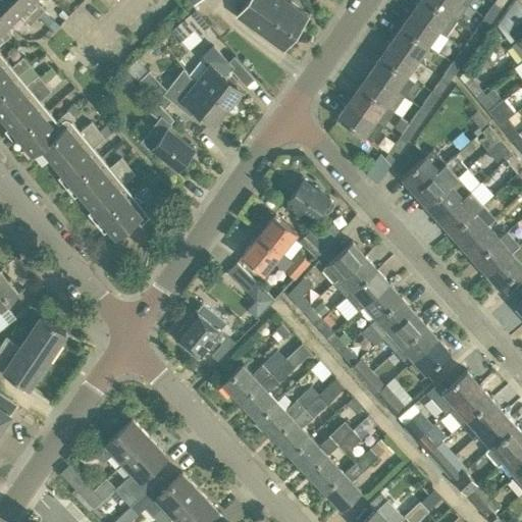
[(0,0),(0,115),(33,154),(41,147),(115,237),(125,228),(129,225),(137,219),(141,223),(151,215),(147,211),(153,206),(158,201),(151,193),(140,202),(123,183),(135,173),(121,157),(109,166),(94,147),(105,138),(99,131),(92,121),(81,131),(72,121),(75,119),(72,115),(68,110),(56,119),(41,101),(52,91),(50,89),(45,82),(39,74),(27,84),(19,74),(31,65),(23,56),(12,66),(0,51),(0,45),(11,36),(4,29),(19,14),(30,25),(31,24),(38,16),(45,10),(35,0),(0,0)]
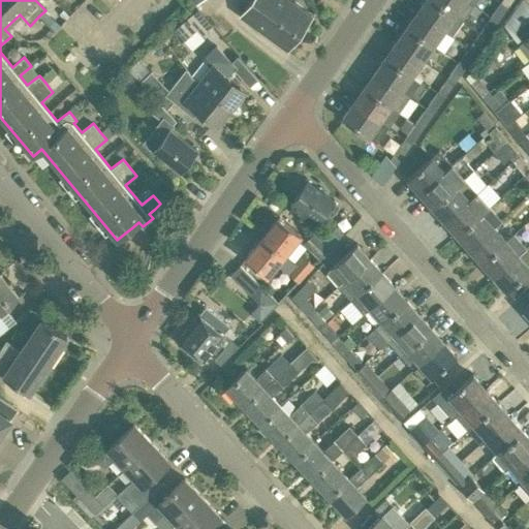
[(299,32),(253,0),(252,0),(242,17),(287,49),(299,32)]
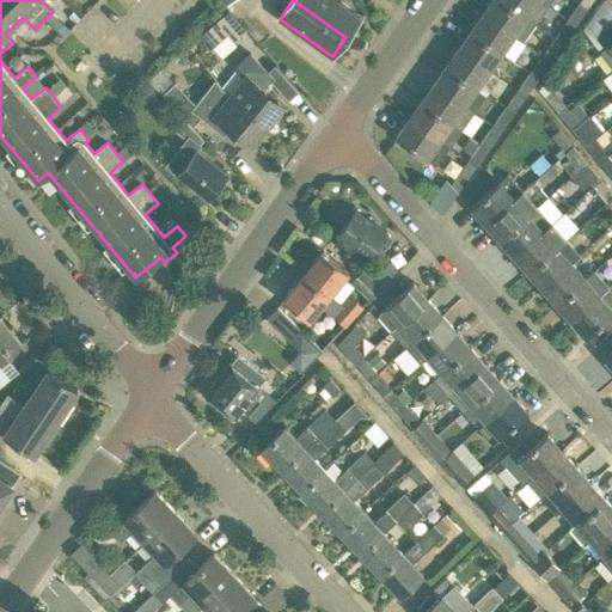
[(293,0),(346,37),(360,18),(334,0),(293,0)]
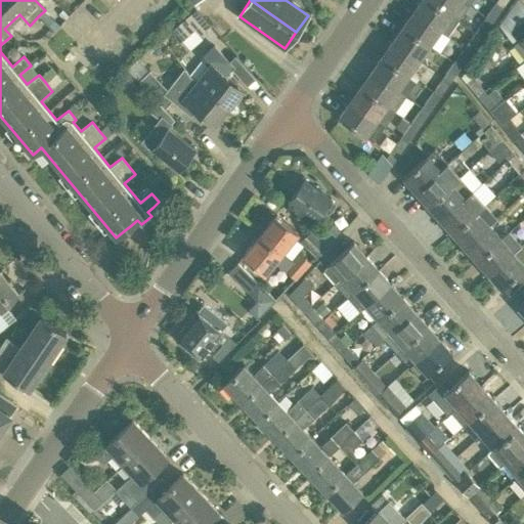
[(459,20),(430,0),(421,0),(413,11),(440,30),(448,36),(459,20)]
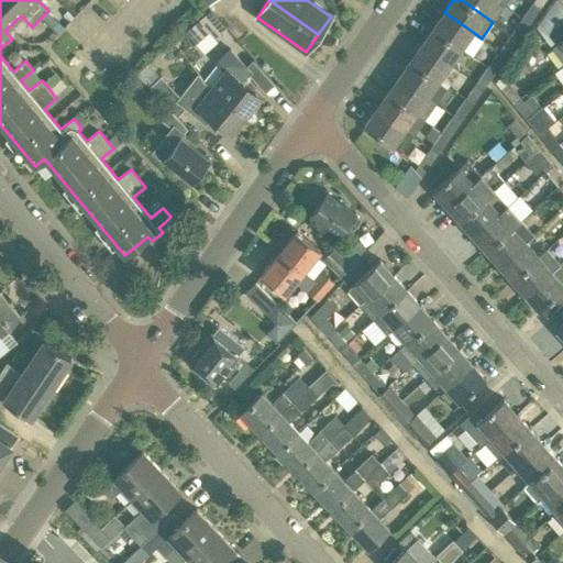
[(505,6),(496,0),(462,0),(493,22),(505,6)]
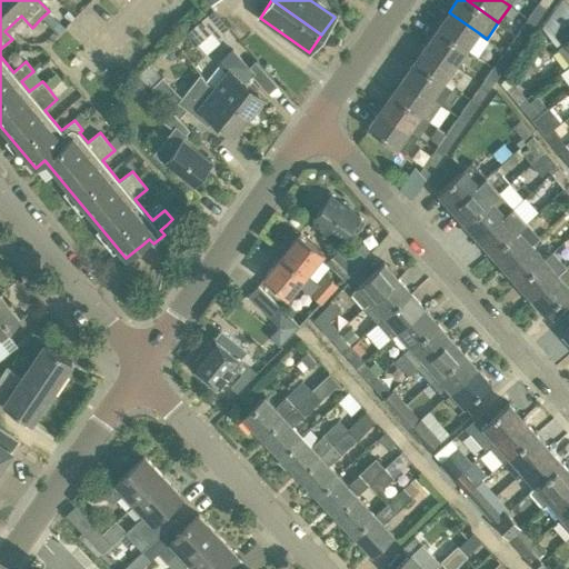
[(558,48),(562,45),(553,33),(568,20),(568,5),(565,0),(560,0),(541,27),(558,48)]
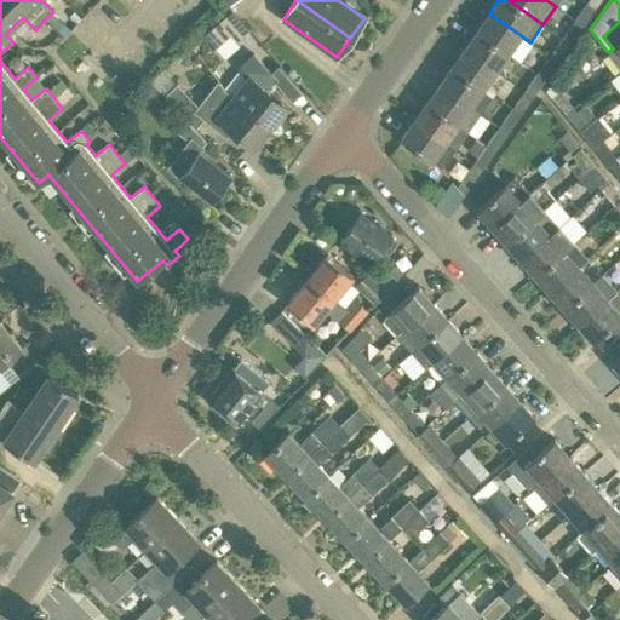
[(595,9),(585,3),(573,21),(583,27),(595,9)]
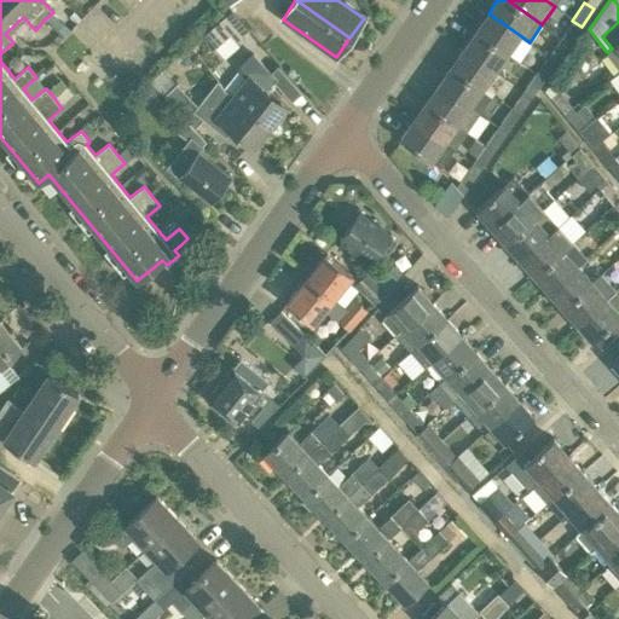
[(219,44),(224,39),(230,34),(236,41),(249,30),(231,10),(207,30),(219,44)]
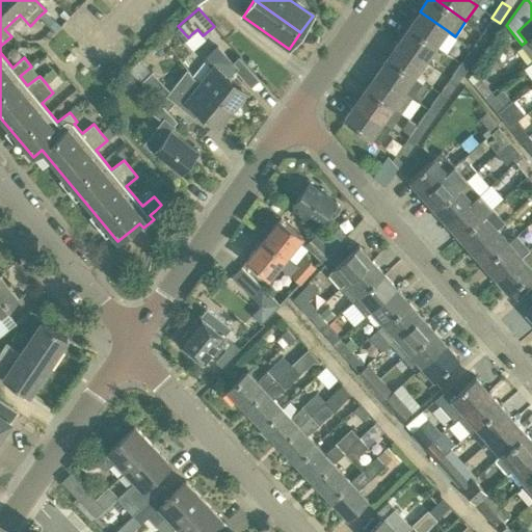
[(447,30),(420,11),(409,26),(436,45),(447,30)]
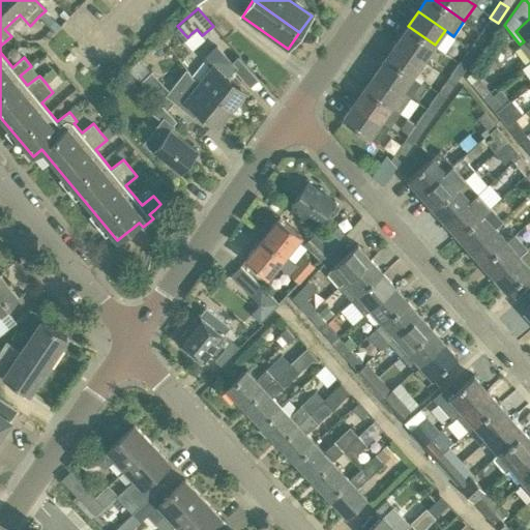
[(490,18),(479,33),(487,38),(498,23),(490,18)]
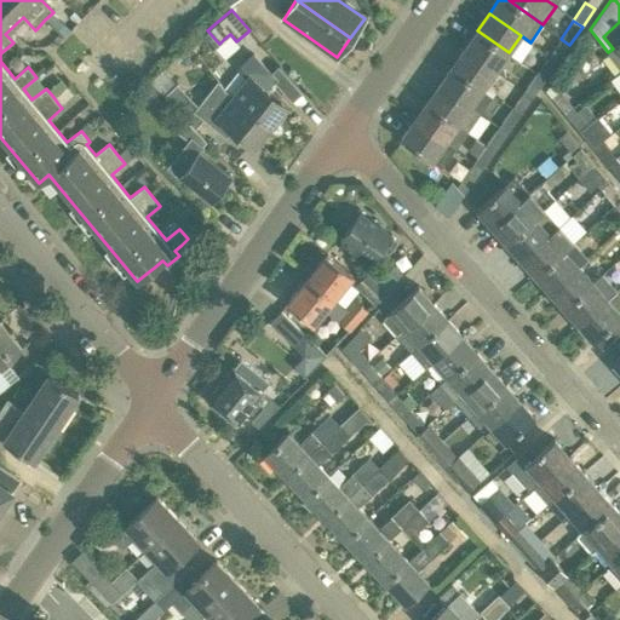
[(619,68),(619,22),(603,36),(613,49),(608,52),(619,68)]
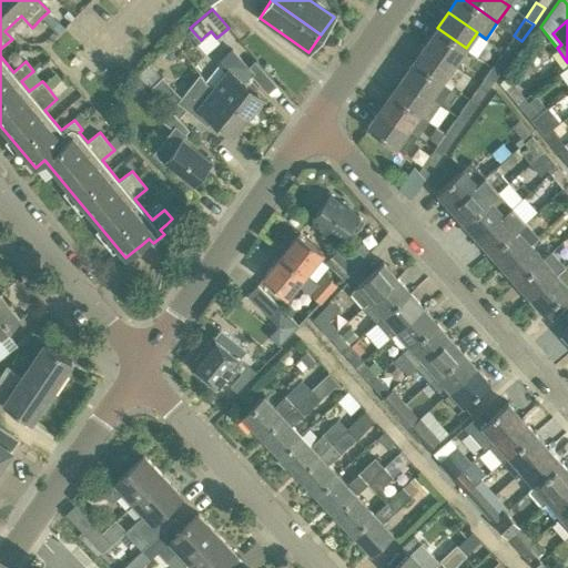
[(437,28),(426,44),(454,64),(466,48),(437,28)]
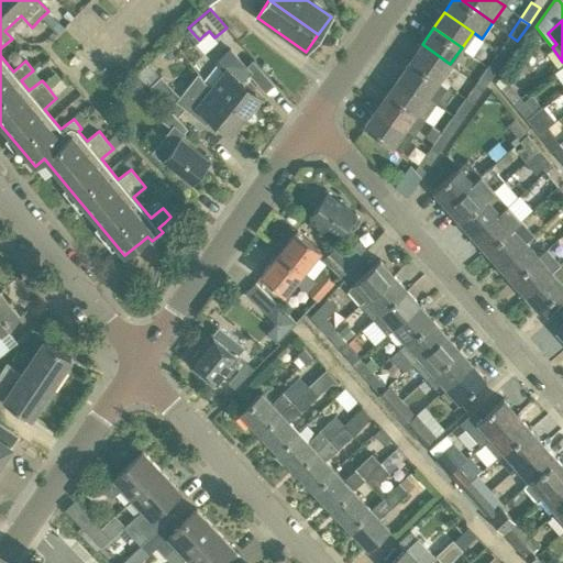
[(517,41),(509,35),(497,51),(506,56),(517,41)]
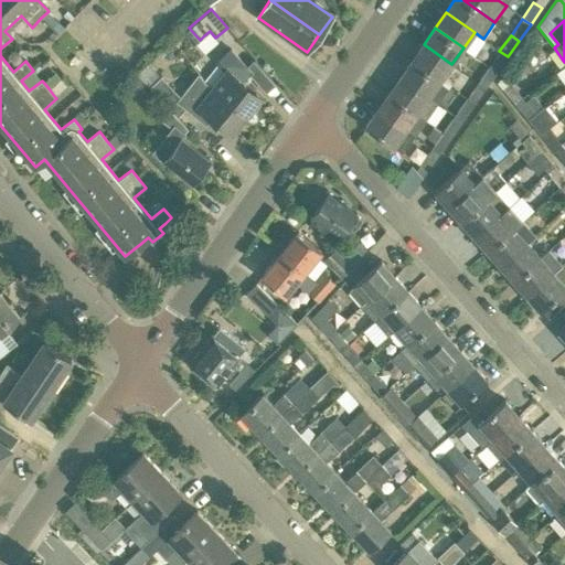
[(451,64),(424,44),(412,61),(449,86),(460,71),(451,64)]
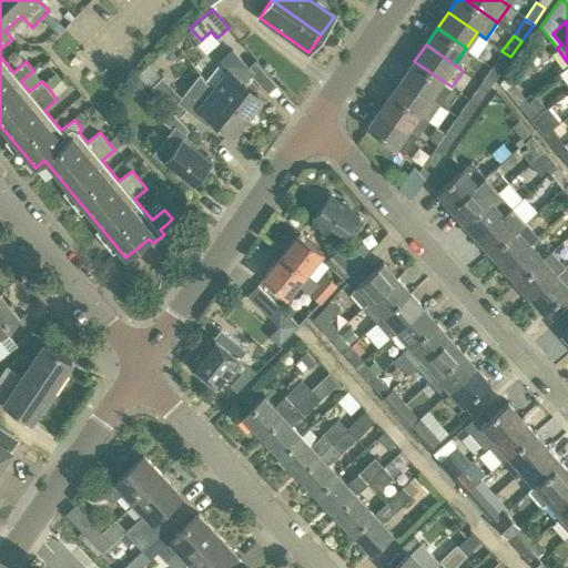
[(232,48),(217,61),(226,70),(213,87),(249,114),(263,95),(245,81),(253,71),(232,48)]
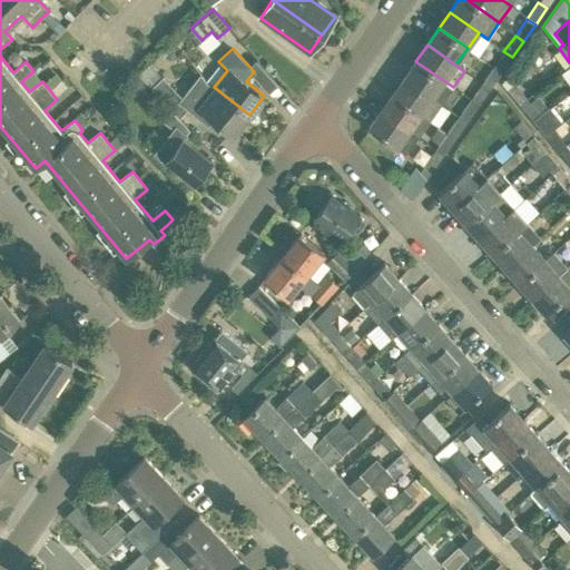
[(512,57),(503,51),(492,67),(501,74),(512,57)]
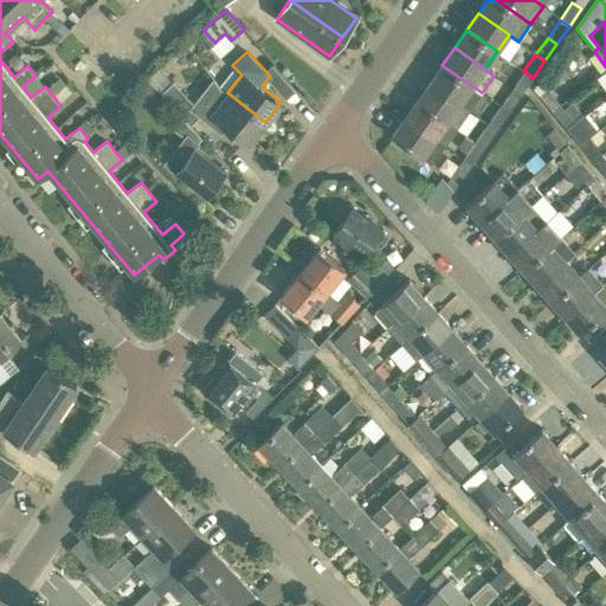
[(442,65),(430,82),(469,110),(482,92),(442,65)]
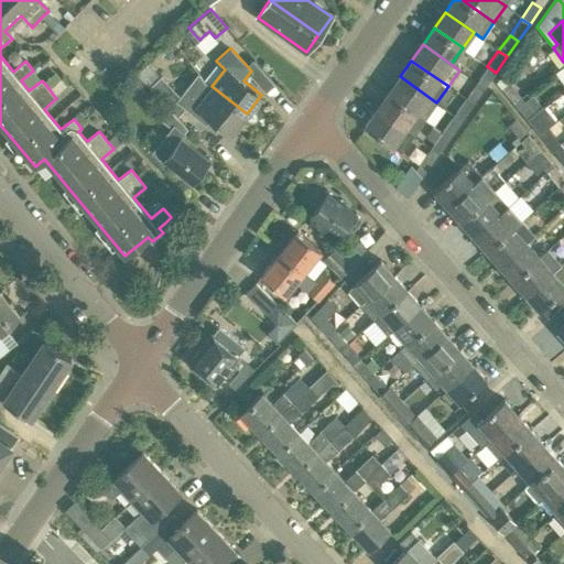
[(487,66),(476,83),(485,88),(496,73),(487,66)]
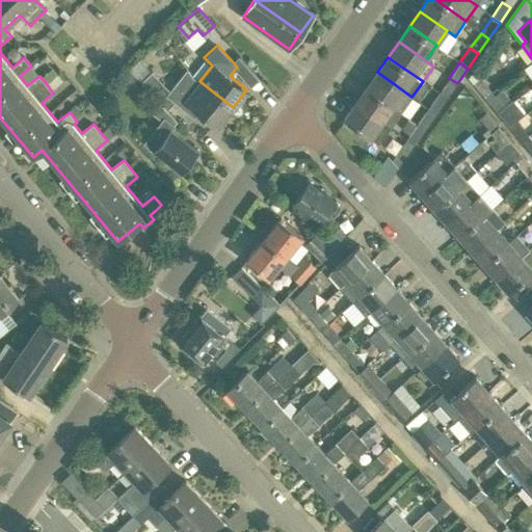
[(485,98),(493,91),(474,70),(469,78),(485,98)]
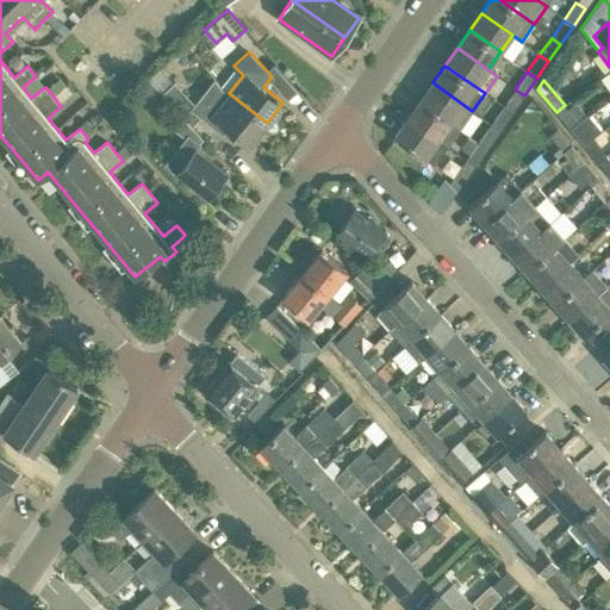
[(148,81),(137,91),(147,101),(157,91),(148,81)]
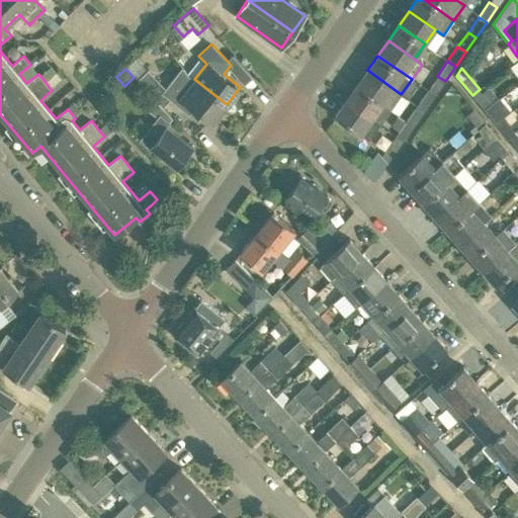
[(227,104),(194,79),(187,89),(175,79),(167,89),(148,69),(137,79),(156,99),(173,117),(176,121),(189,103),(212,122),(227,104)]
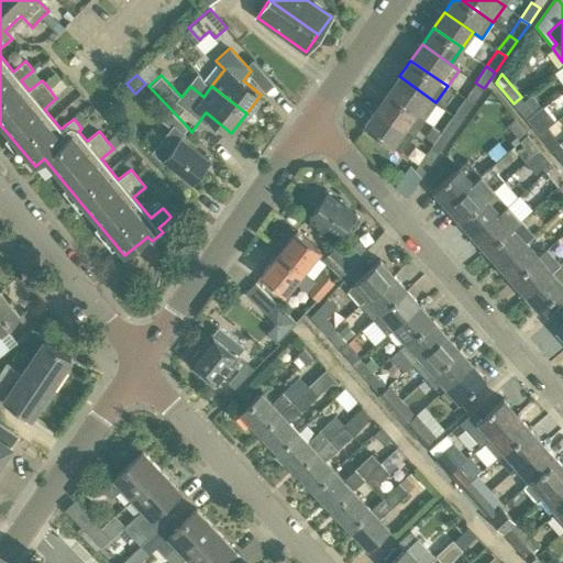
[(399,76),(387,92),(424,118),(435,102),(399,76)]
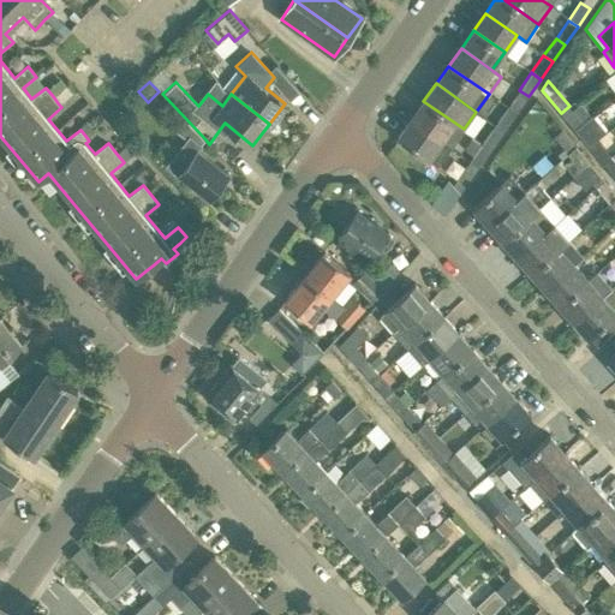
[(529,96),(519,90),(506,108),(515,115),(529,96)]
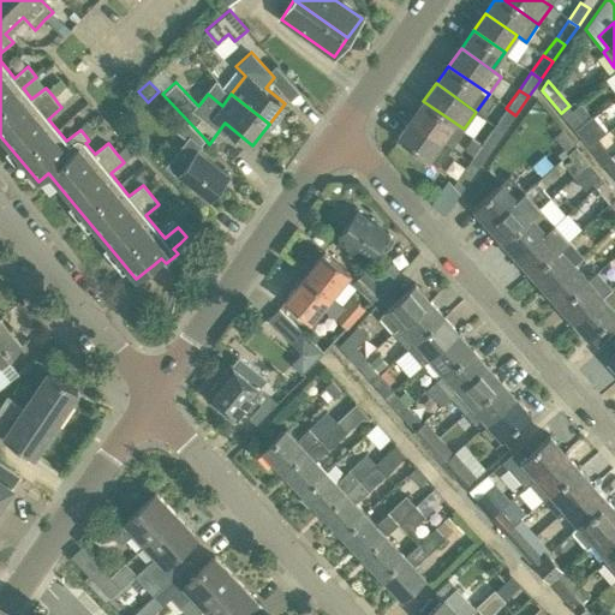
[(464,129),(423,101),(411,119),(451,147),(464,129)]
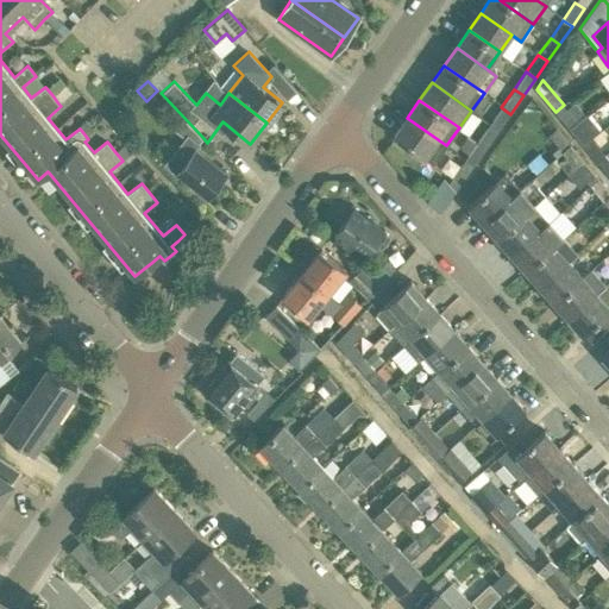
[(566,108),(564,105),(556,112),(570,129),(585,114),(575,101),(566,108)]
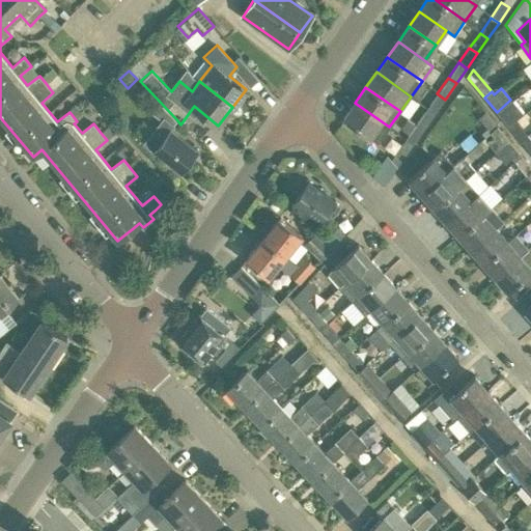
[(437,93),(426,109),(435,114),(445,100),(437,93)]
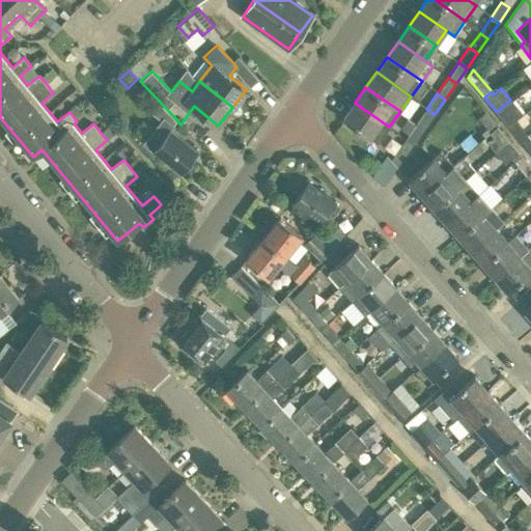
[(510,100),(497,112),(508,127),(515,120),(523,115),(510,100)]
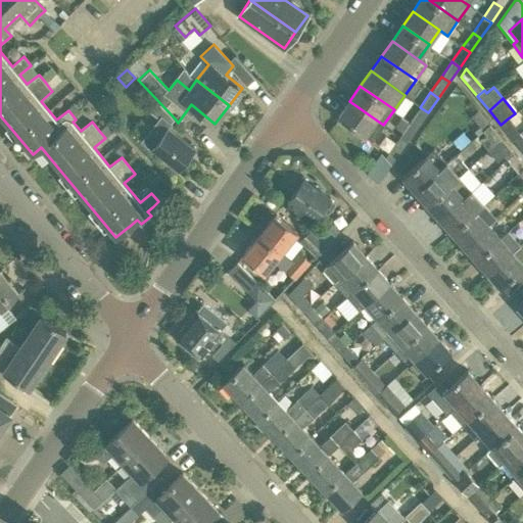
[(175,119),(157,100),(148,110),(158,117),(141,140),(151,147),(178,170),(195,149),(170,128),(173,124),(172,123),(175,119)]
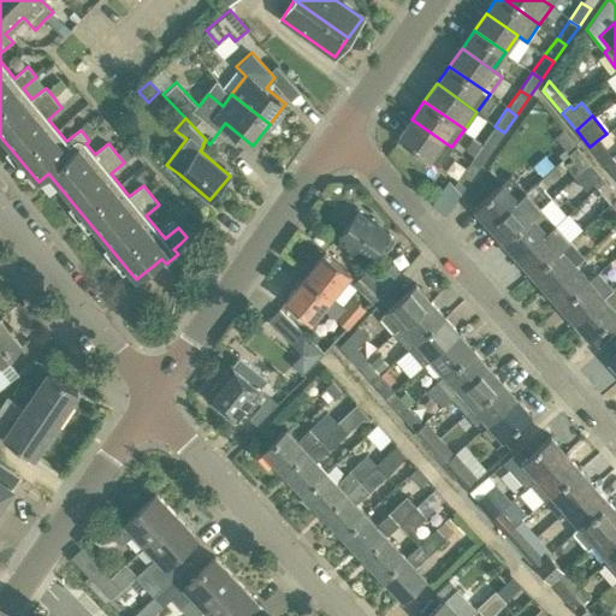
[(451,147),(412,119),(398,137),(439,166),(451,147)]
